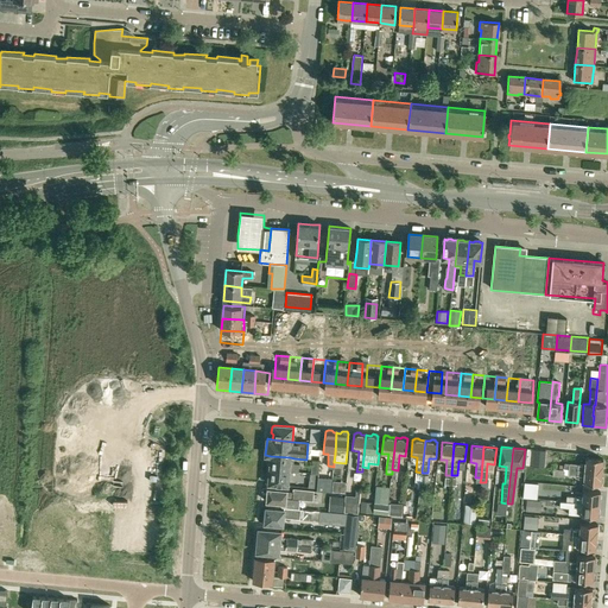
[(546,450),(527,449),(526,464),(544,466),(546,450)]
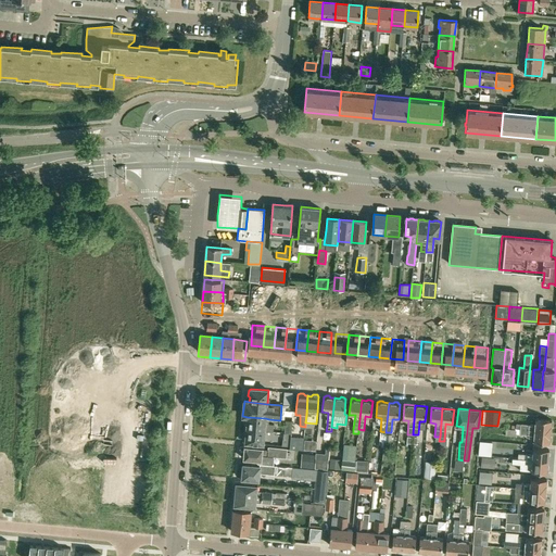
[(269,419),(265,418),(248,417),(248,421),(245,422),(244,429),(264,431),(265,424),(268,424),(269,419)]
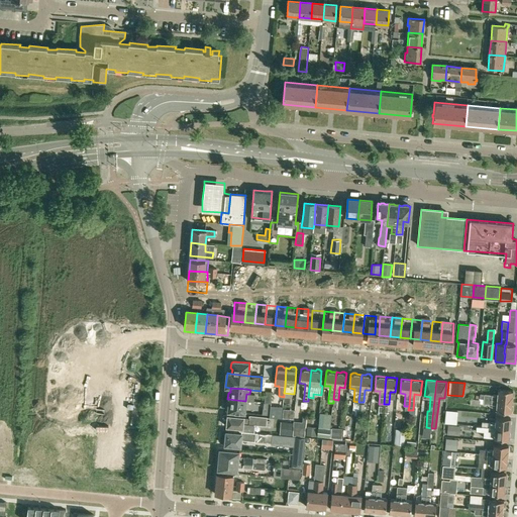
[(476,395),(476,398),(484,399),(512,401),(512,397),(514,396),(514,393),(513,392),(513,391),(498,389),(497,396),(484,394),(480,394),(480,396),(476,395)]
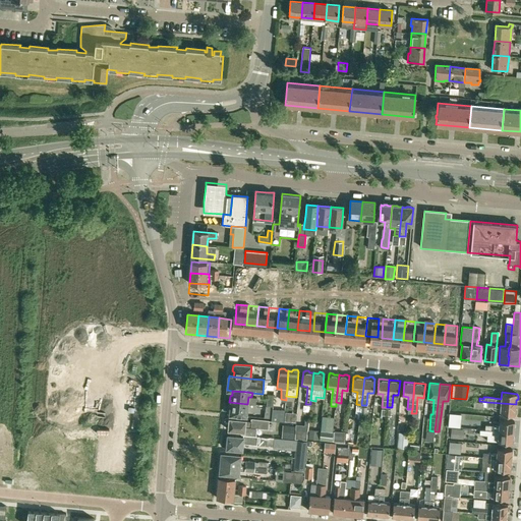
[(246,416),(247,404),(229,402),(228,408),(230,410),(230,415),(246,416)]
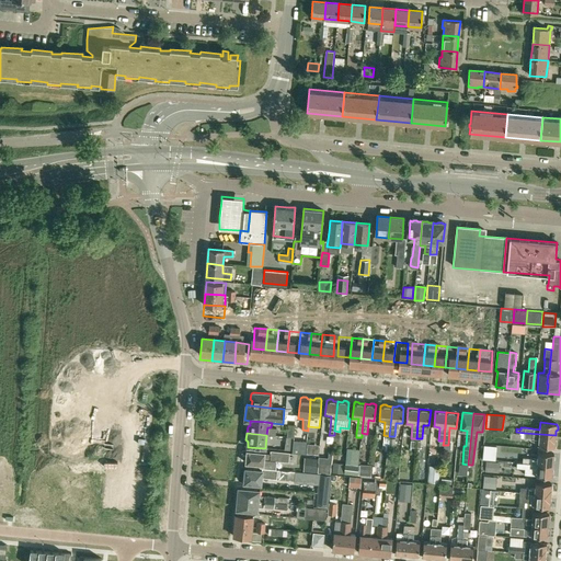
[(525,433),(525,438),(539,439),(538,445),(554,447),(554,446),(557,445),(557,442),(554,439),(556,435),(525,433)]
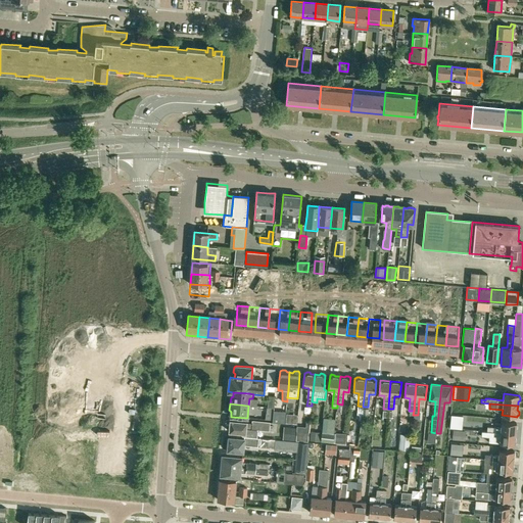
[(286,412),(274,411),(273,422),(285,423),(286,412)]
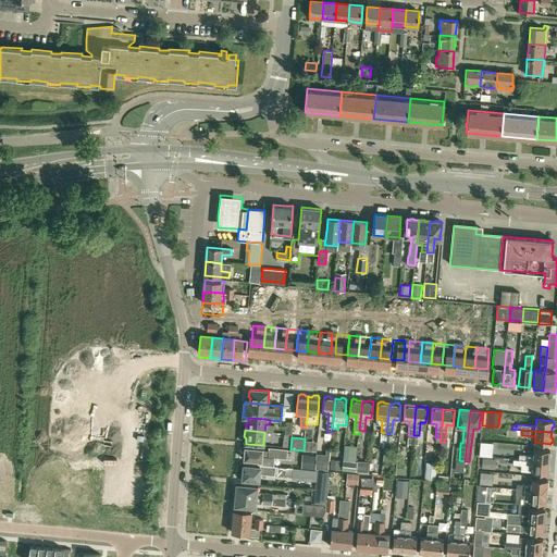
[(317,441),(305,441),(305,450),(316,452),(317,441)]
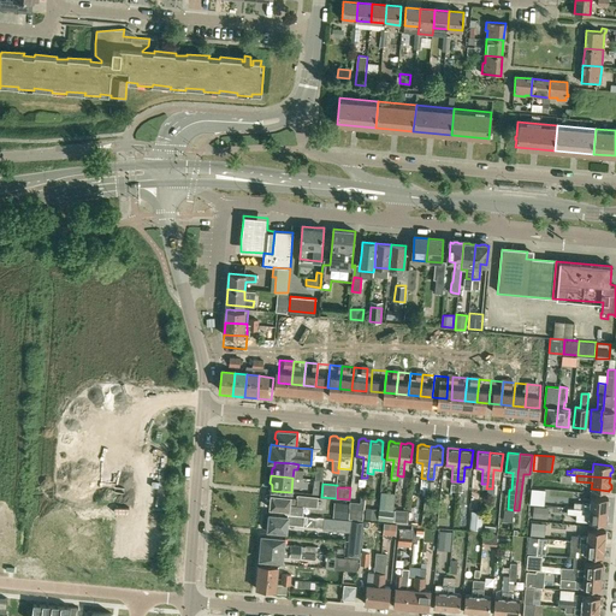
[(545,490),(535,489),(534,504),(544,505),(545,490)]
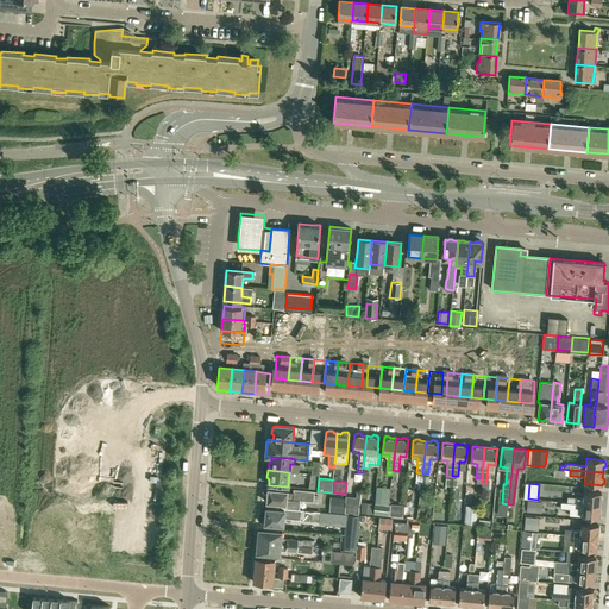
[(388,516),(391,488),(385,488),(381,487),(376,487),(375,501),(374,514),(388,516)]
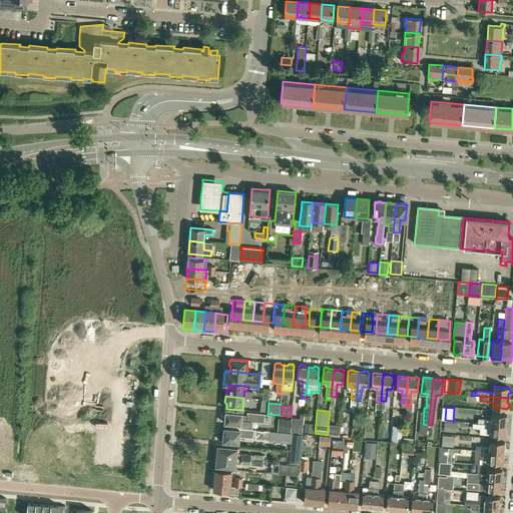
[(242,414),(231,413),(225,412),(224,423),(246,425),(246,421),(265,423),(265,414),(246,413),(246,415),(242,415),(242,414)]
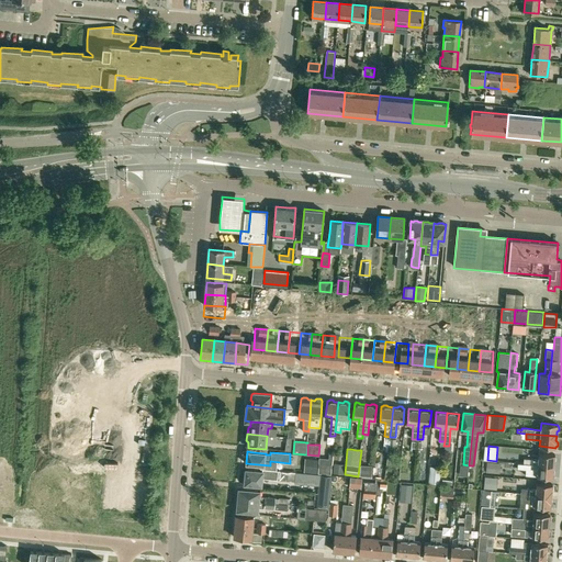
[(524,458),(524,463),(553,465),(554,461),(555,460),(555,457),(554,456),(554,454),(538,452),(538,459),(524,458)]
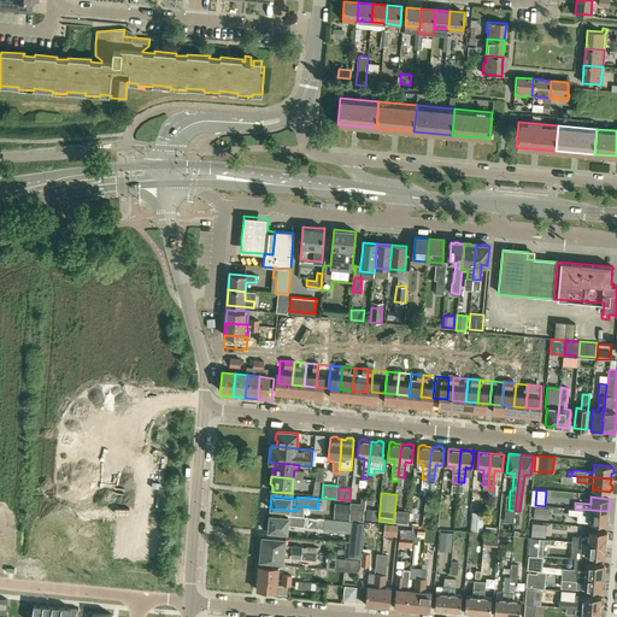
[(358,504),(351,504),(350,519),(363,521),(365,501),(360,501),(360,509),(357,509),(358,504)]
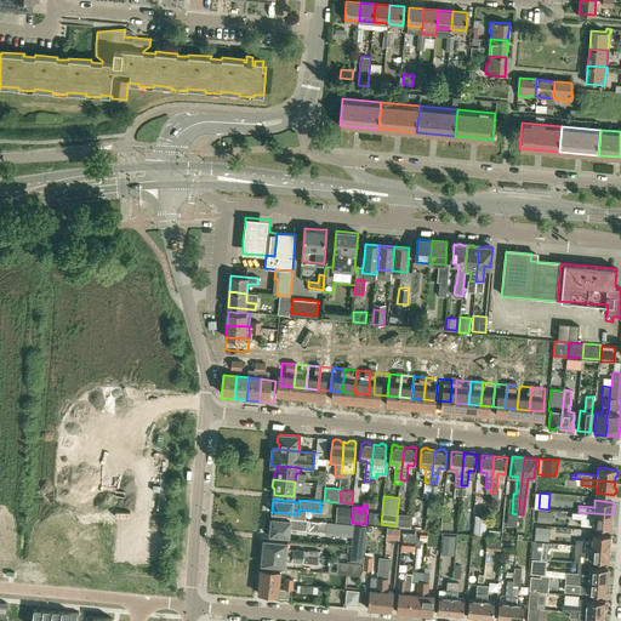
[(347,523),(347,506),(332,506),(332,523),(347,523)]
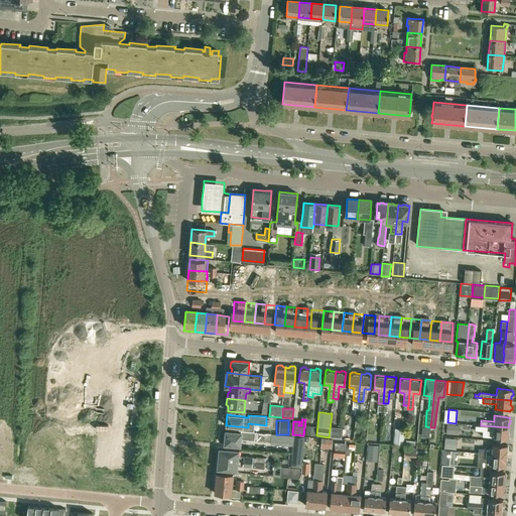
[(460,425),(446,424),(446,433),(459,434),(460,425)]
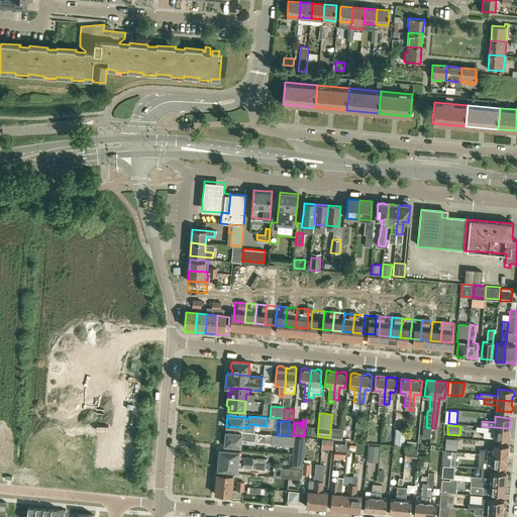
[(317,427),(307,426),(306,436),(316,437),(317,427)]
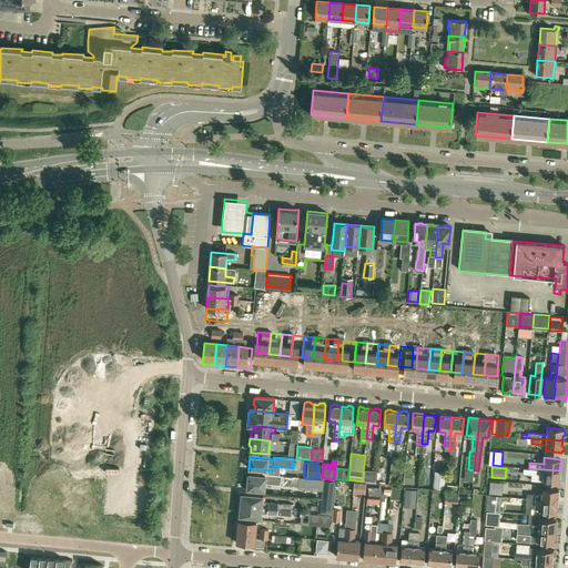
[(529,468),(528,474),(531,474),(531,480),(543,482),(558,483),(559,482),(560,480),(560,477),(559,476),(559,470),(529,468)]
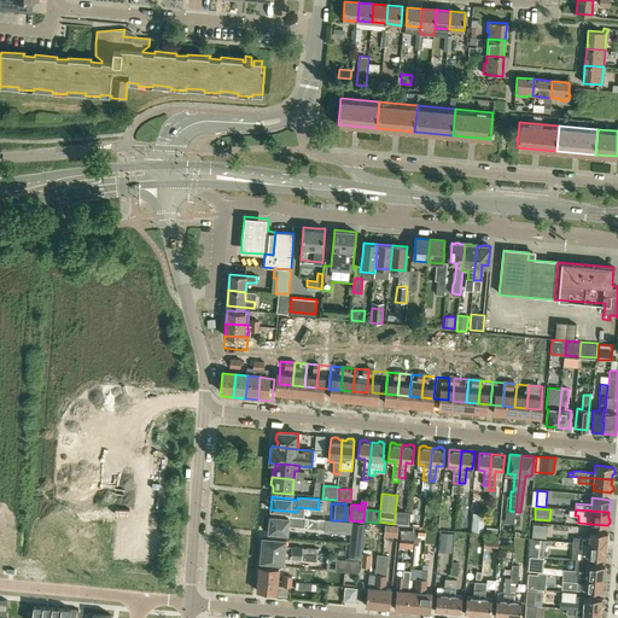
[(409,512),(396,511),(395,523),(408,524),(409,512)]
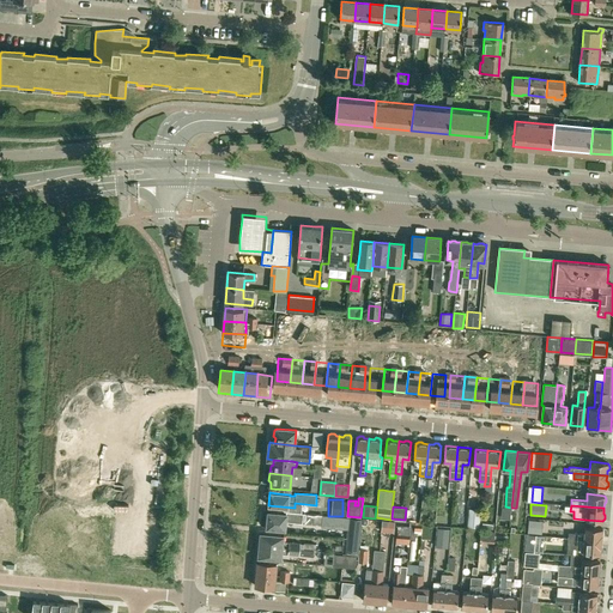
[(477,527),(477,509),(466,509),(465,527),(477,527)]
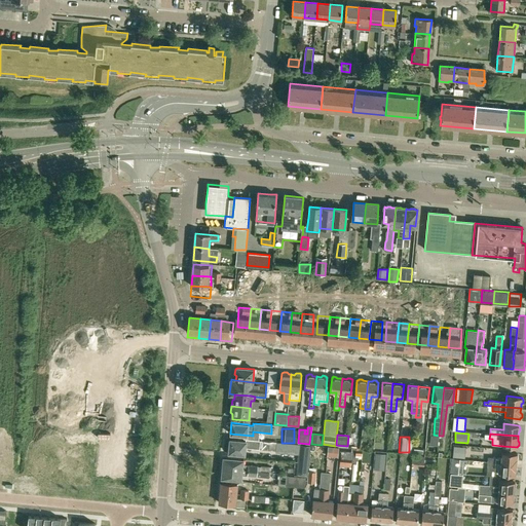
[(227,444),(226,453),(228,453),(245,454),(245,448),(268,450),(269,442),(246,440),(246,441),(233,440),(230,440),(229,444),(227,444)]
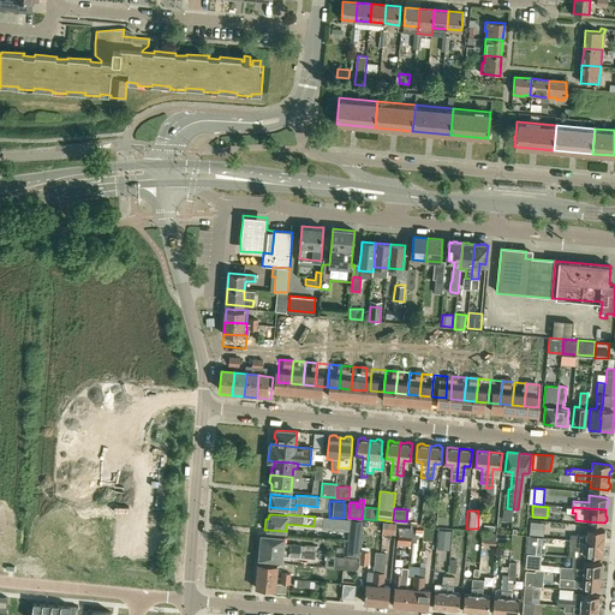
[(544,523),(530,521),(529,535),(543,536),(544,523)]
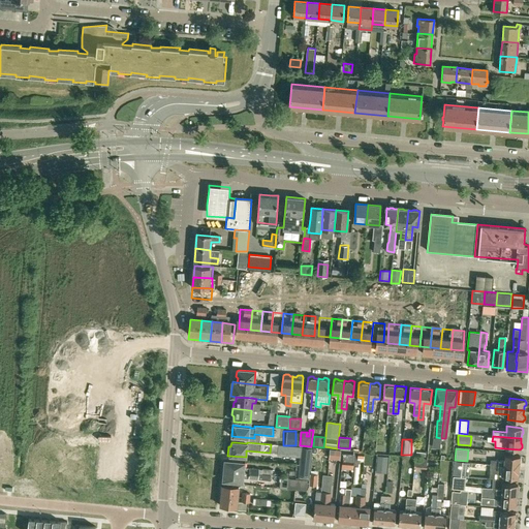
[(327,449),(327,459),(337,459),(338,449),(327,449)]
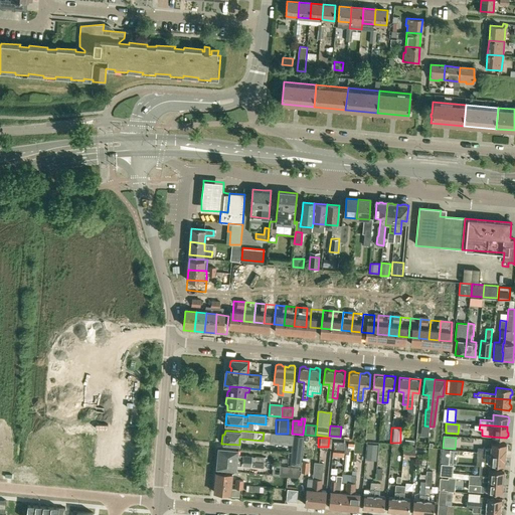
[(332,456),(344,458),(345,443),(334,442),(334,449),(333,449),(332,456)]
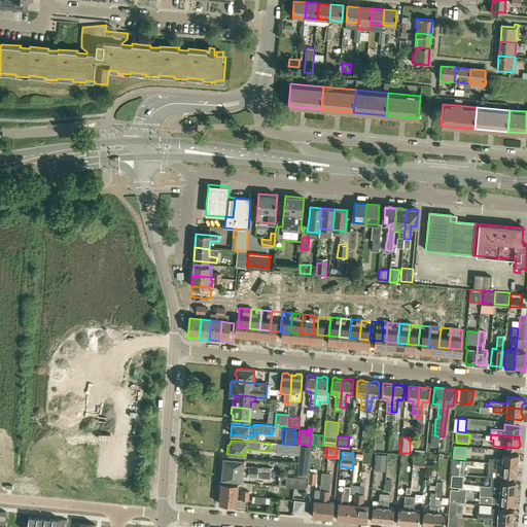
[(356,482),(357,462),(357,460),(361,460),(362,454),(353,453),(352,468),(351,481),(356,482)]
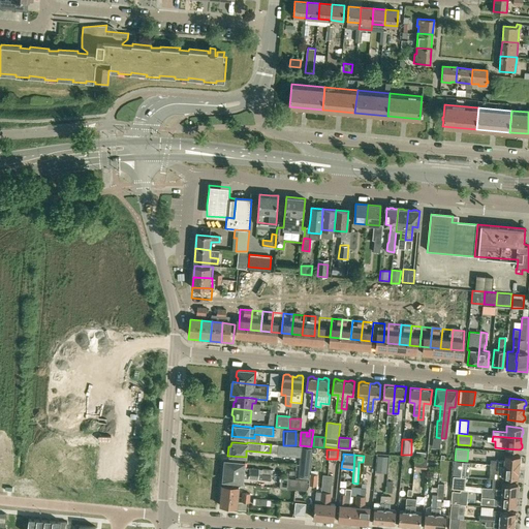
[(519,466),(520,456),(504,455),(504,461),(491,460),(490,464),(519,466)]
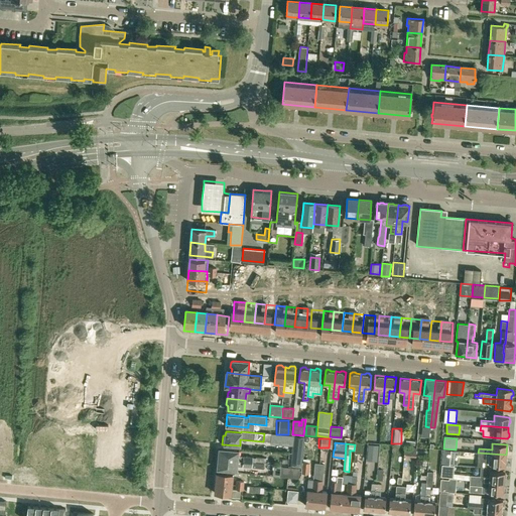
[(304,445),(294,444),(291,465),(301,466),(304,445)]
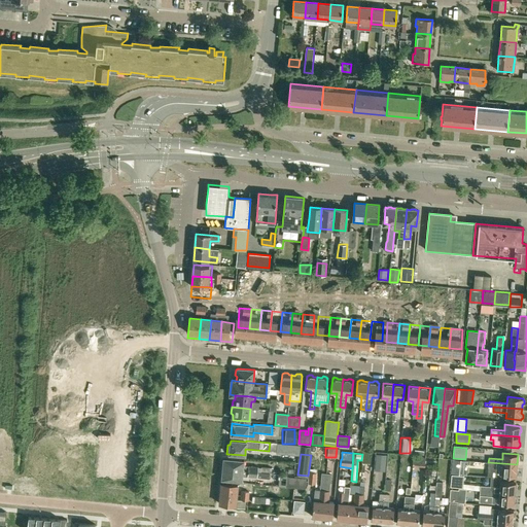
[(387,455),(376,454),(374,470),(385,471),(387,455)]
